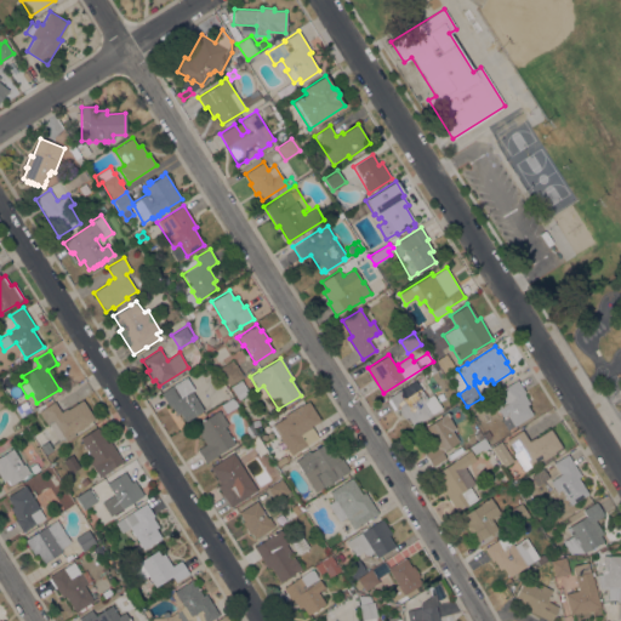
[(229,386),(222,375),(224,372),(221,368),(232,360),(234,364),(235,364),(244,376),(229,386)]
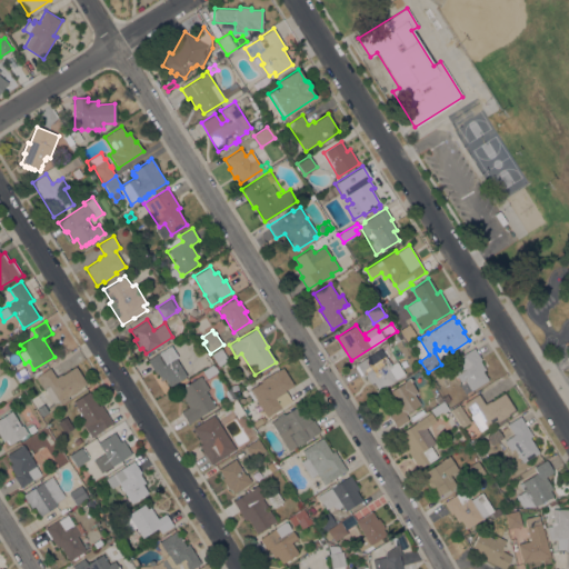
[(187,376),(169,387),(165,378),(161,380),(156,371),(155,372),(147,360),(170,346),(178,357),(176,358),(187,376)]
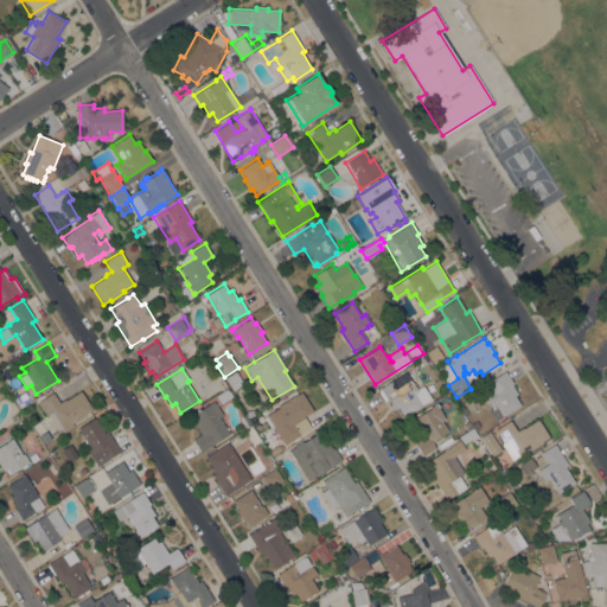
[(225,378),(236,371),(243,384),(232,391),(225,378)]
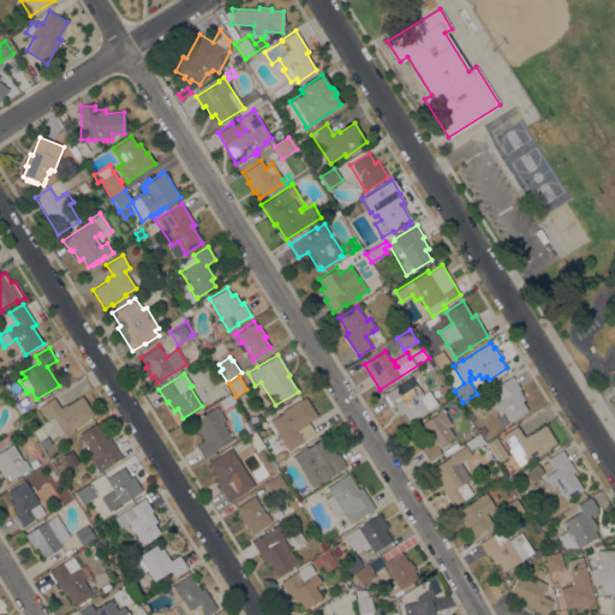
[(411,376),(423,394),(429,390),(437,404),(410,423),(404,413),(400,415),(394,405),(393,406),(384,394),(411,376)]
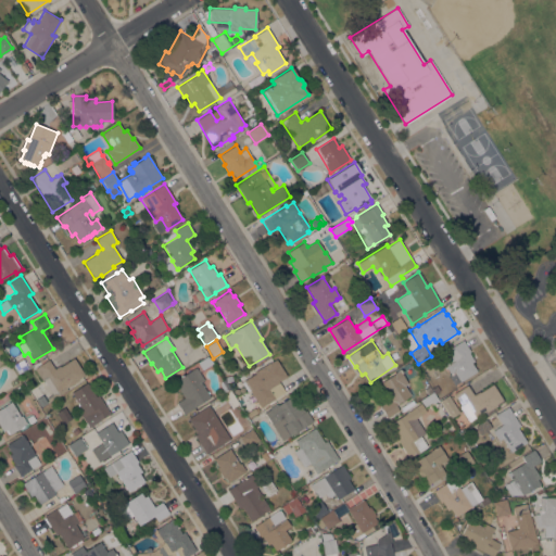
[(460,382),(454,371),(450,374),(443,364),(442,364),(437,356),(463,340),(470,351),(468,352),(474,361),(471,363),(477,371),(460,382)]
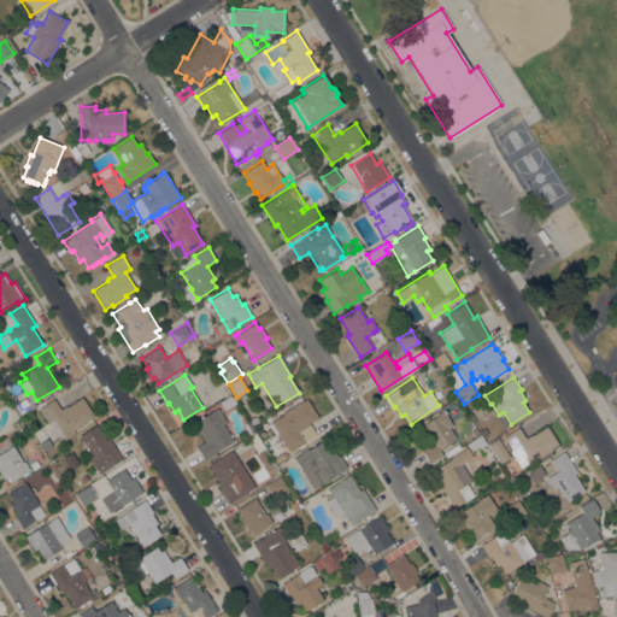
[(224,411),(219,403),(230,395),(236,404),(224,411)]
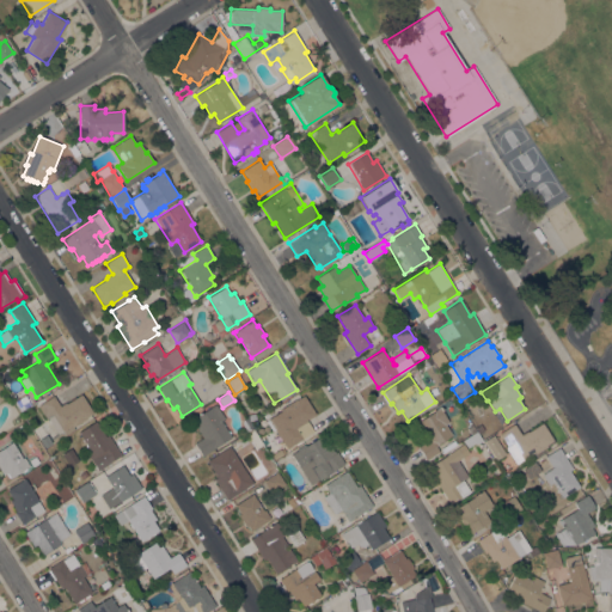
[(47,418),(38,405),(53,396),(60,407),(65,403),(67,403),(81,393),(93,412),(86,417),(86,418),(63,433),(62,430),(57,434),(47,418)]
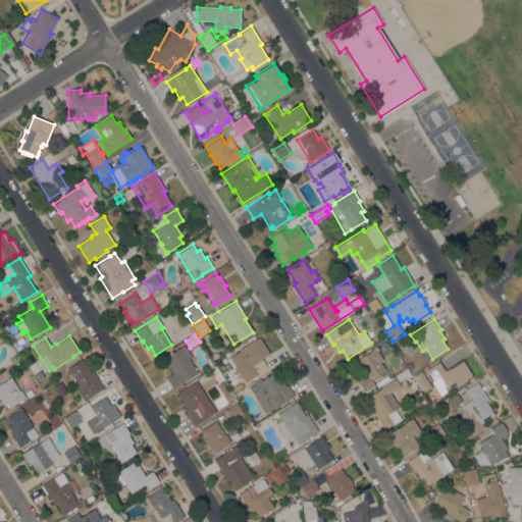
[(228,358),(242,349),(241,348),(252,340),(253,341),(259,337),(269,353),(261,358),(267,368),(245,382),(228,358)]
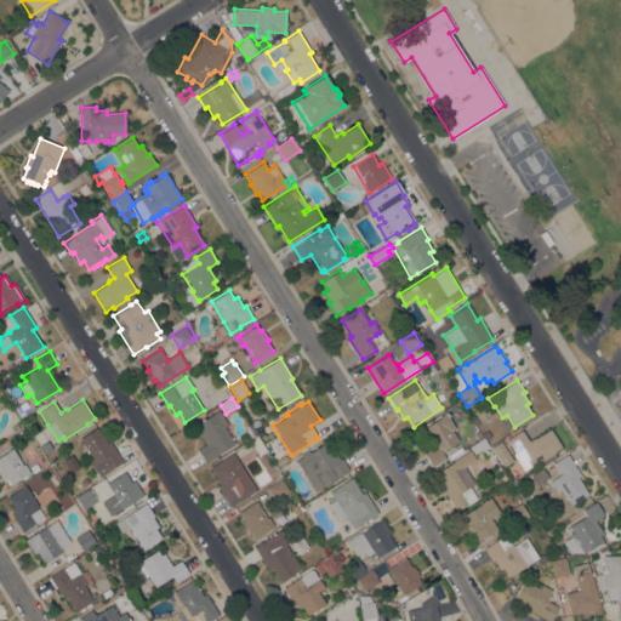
[(234,444),(205,462),(197,450),(205,444),(199,433),(201,431),(198,423),(218,410),(228,425),(223,427),(231,438),(232,437),(234,439),(232,440),(234,444)]
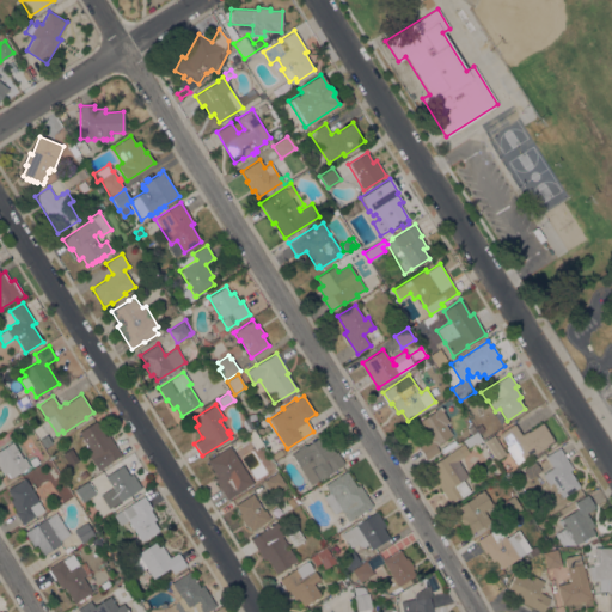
[(452,435),(435,446),(439,452),(427,460),(418,446),(426,441),(418,428),(422,427),(418,421),(435,410),(440,407),(448,422),(446,424),(452,435)]
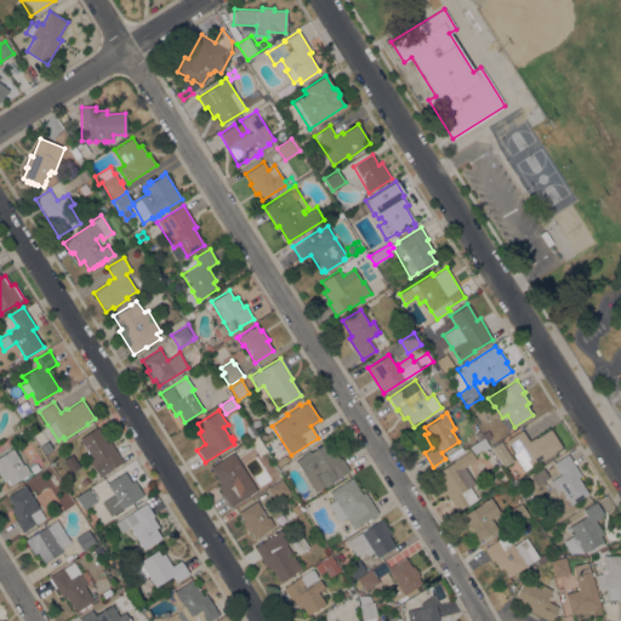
[(246,431),(246,426),(251,423),(257,436),(251,439),(246,431)]
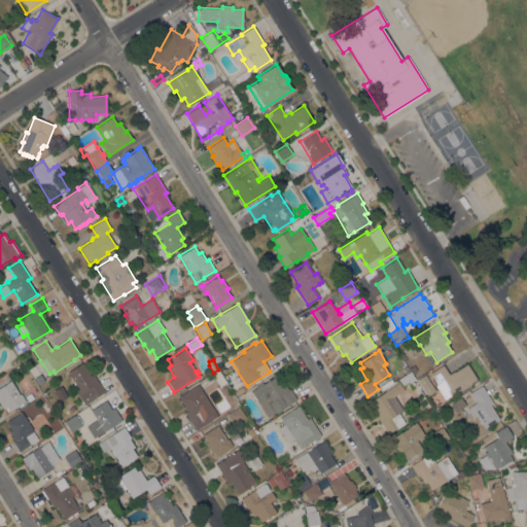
[(104,392),(93,398),(93,399),(83,406),(73,387),(76,385),(67,372),(82,362),(91,376),(93,374),(104,392)]
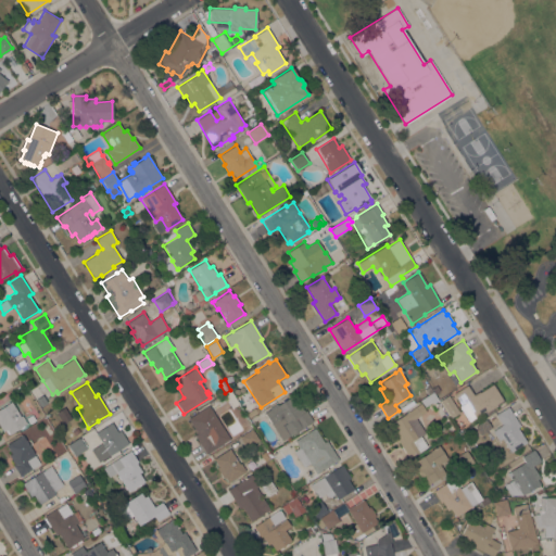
[(504,401),(496,405),(497,405),(493,408),(494,411),(488,415),(485,413),(485,414),(484,412),(469,421),(459,406),(460,406),(453,394),(467,384),(474,394),(478,391),(480,392),(493,383),(504,401)]
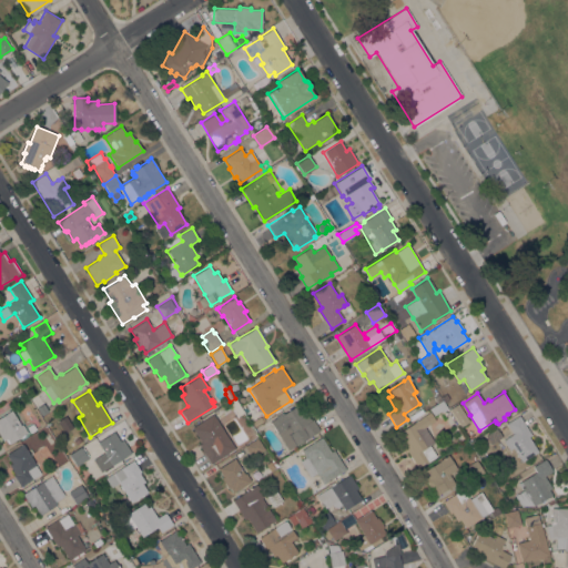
[(445,403),(440,396),(446,393),(449,399),(445,403)]
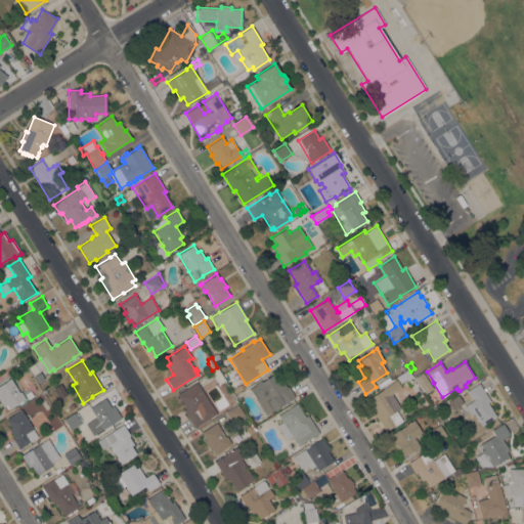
[(217,367),(225,381),(219,385),(214,377),(210,379),(207,374),(212,370),(217,367)]
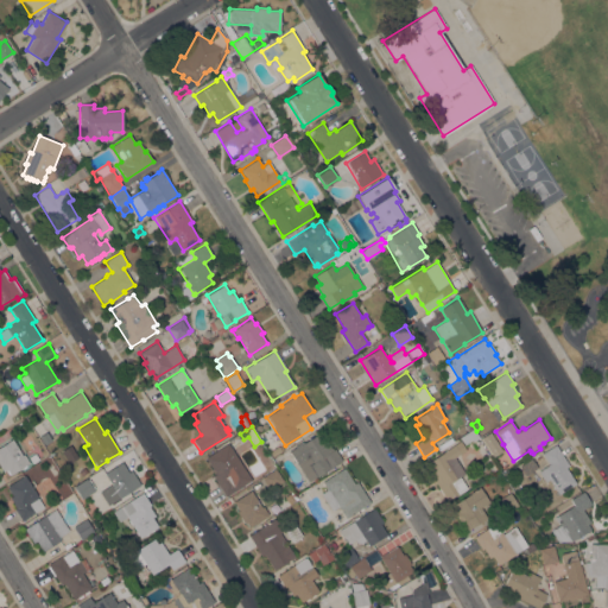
[(481,437),(491,432),(502,450),(493,456),(481,437)]
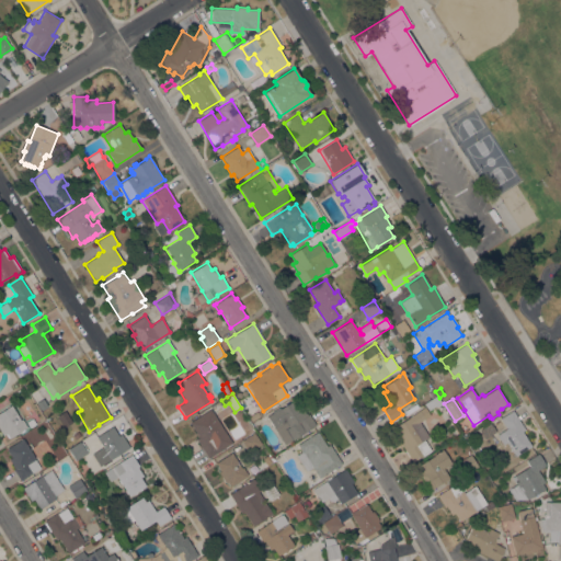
[(292,441),(285,430),(288,427),(284,422),(274,428),(266,416),(277,410),(278,410),(294,400),(298,408),(301,407),(307,415),(309,414),(316,425),(292,441)]
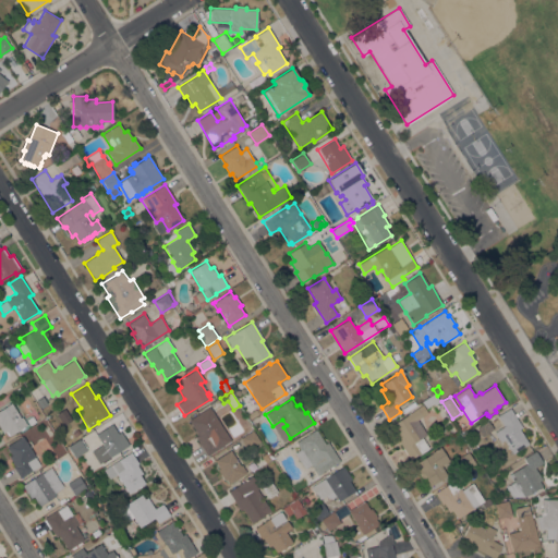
[(0,410),(11,403),(21,417),(22,416),(27,425),(24,426),(24,428),(21,431),(20,429),(9,436),(9,435),(8,436),(5,432),(3,433),(0,427),(0,410)]
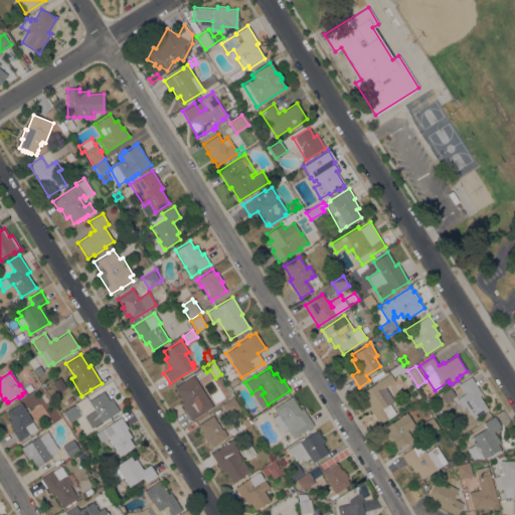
[(389,373),(394,381),(385,387),(393,400),(389,403),(395,413),(388,417),(378,423),(367,406),(369,405),(361,392),(375,383),(375,382),(385,376),(389,373)]
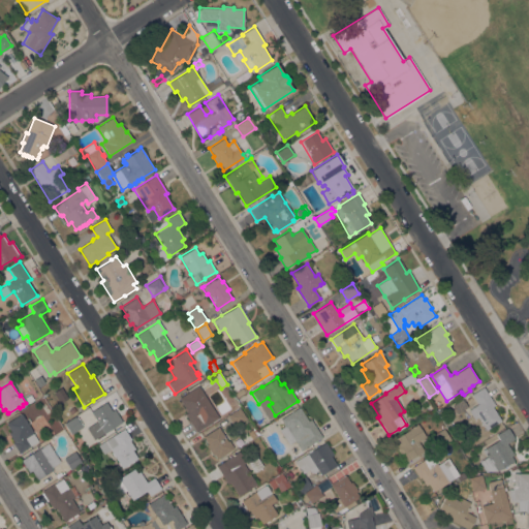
[(219,417),(196,432),(185,414),(187,412),(179,398),(198,385),(219,417)]
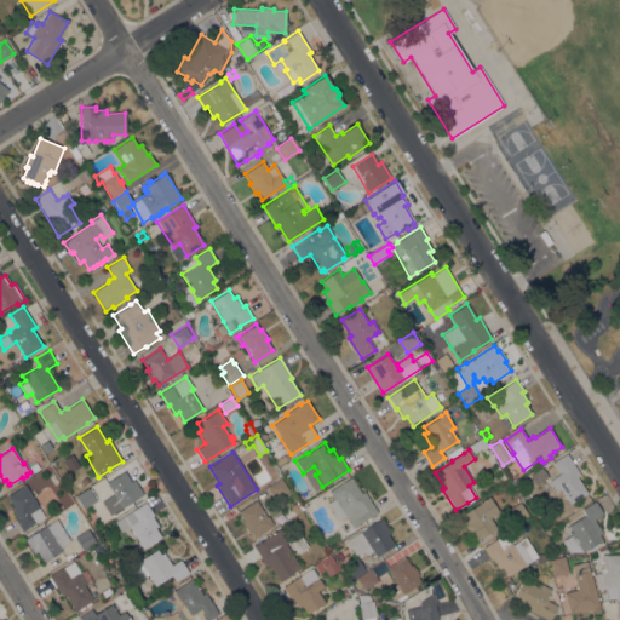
[(580,475),(577,477),(587,493),(569,504),(560,489),(556,492),(549,481),(554,478),(552,478),(560,474),(552,463),(567,453),(580,475)]
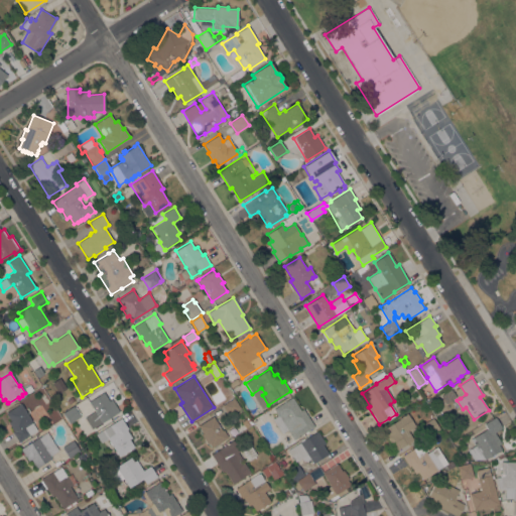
[(236,379),(239,383),(231,388),(228,384),(236,379)]
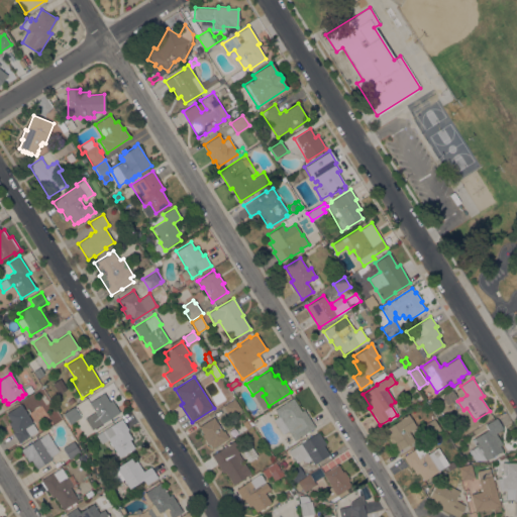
[(89,402),(104,393),(109,402),(112,400),(119,412),(92,430),(84,418),(95,411),(89,402)]
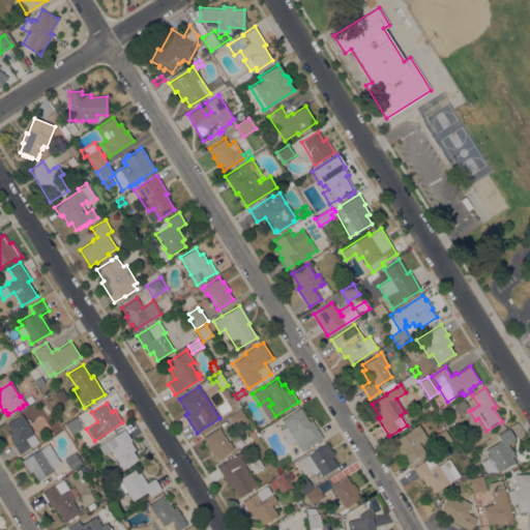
[(68,411),(74,407),(77,411),(71,415),(68,411)]
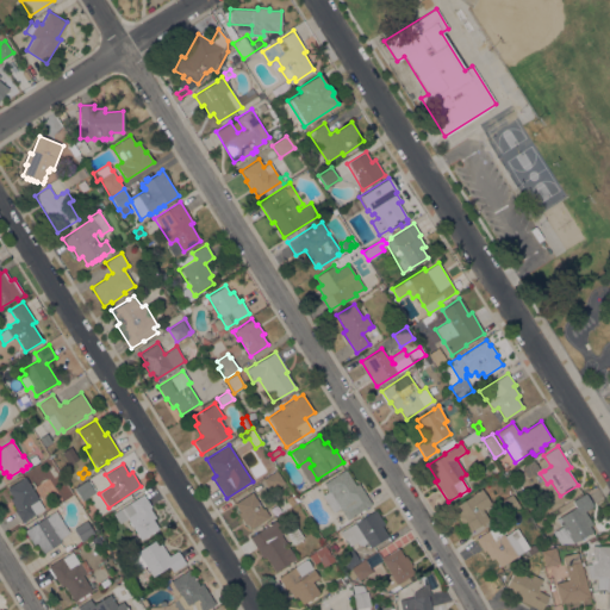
[(372,504),(347,521),(340,509),(332,512),(322,496),(328,491),(323,484),(346,470),(355,485),(359,483),(372,504)]
